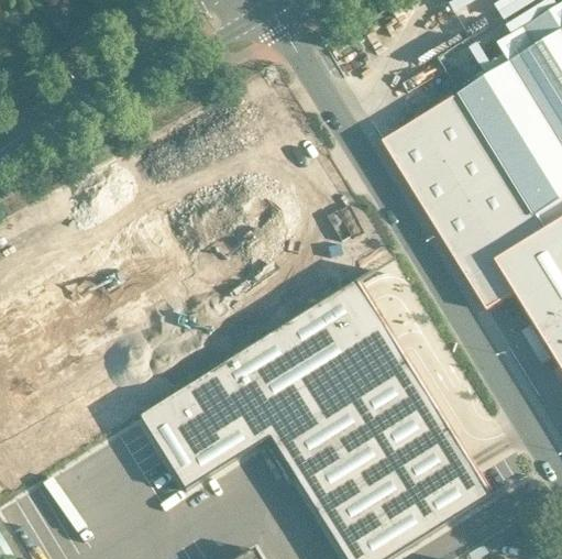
[(561,25),(514,56),(507,59),(458,90),(456,91),(456,92),(541,229),(466,274),(465,275),(486,308),(513,292),(561,371),(561,25)]
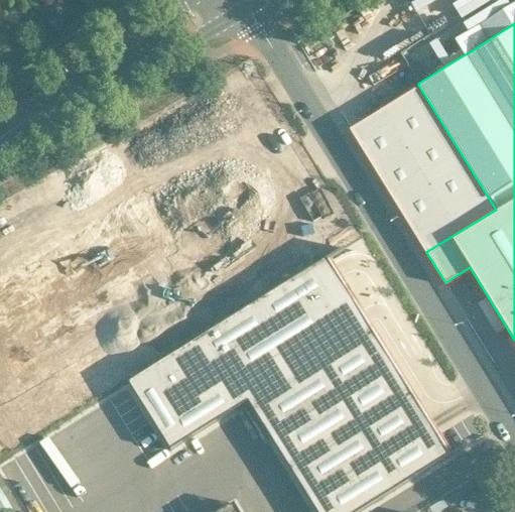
[(46,25),(40,29),(49,42),(55,38),(46,25)]
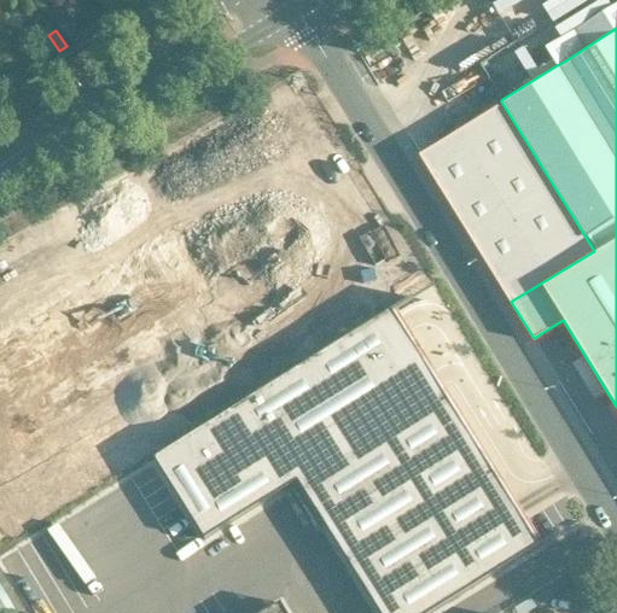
[(390,305),(152,454),(204,536),(297,478),(380,612),(424,612),(539,542),(535,538),(393,309),(390,305)]
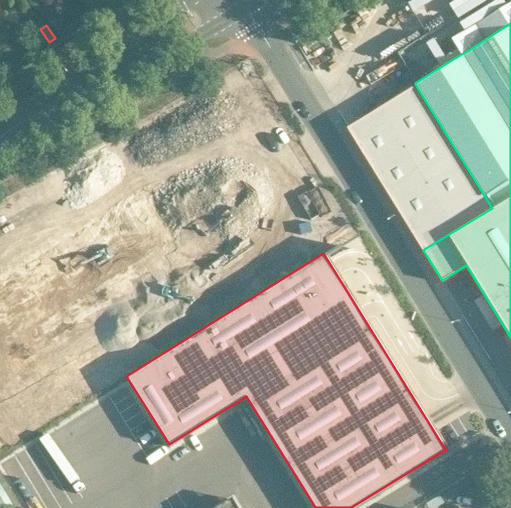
[(0,507),(7,507),(13,505),(0,483),(0,507)]
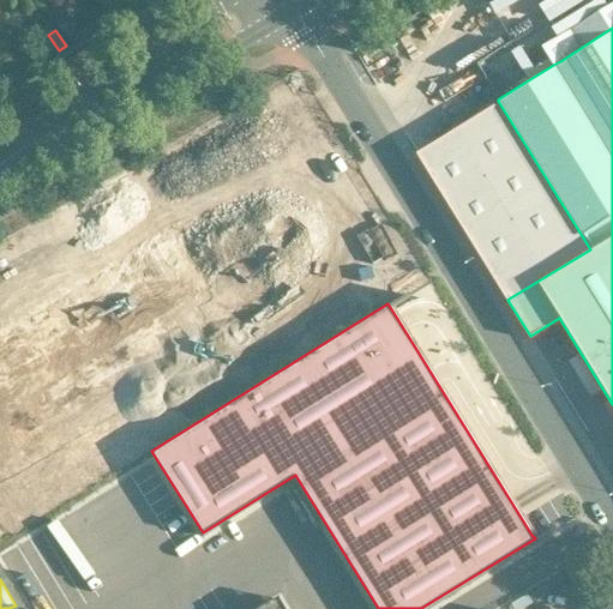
[(286,608),(277,595),(259,607),(254,608),(286,608)]
